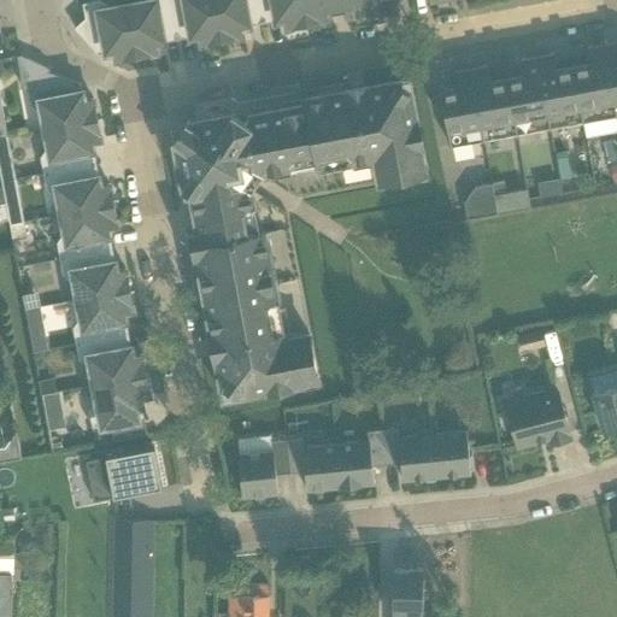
[(139,0),(125,3),(136,58),(157,54),(156,45),(177,40),(169,0),(139,0)]
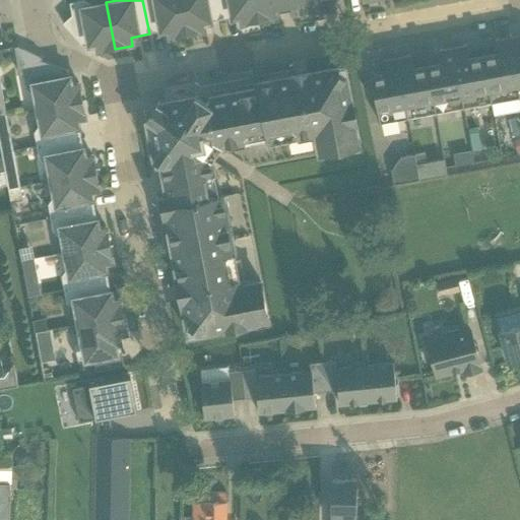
[(142,0),(149,34),(168,30),(170,39),(187,35),(180,0),(142,0)]
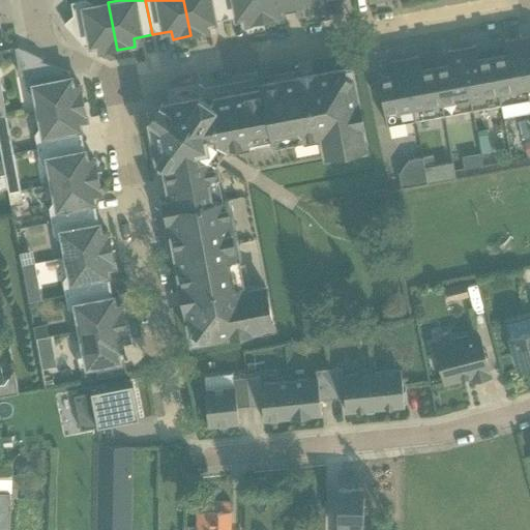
[(183,0),(190,35),(208,32),(206,24),(226,21),(221,0),(183,0)]
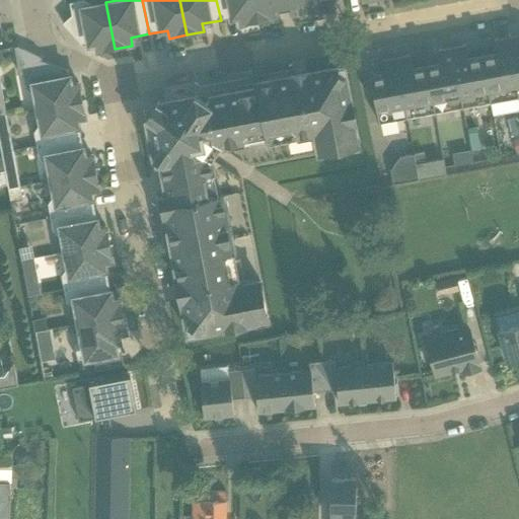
[(216,0),(221,20),(239,16),(240,24),(258,21),(253,0),(216,0)]
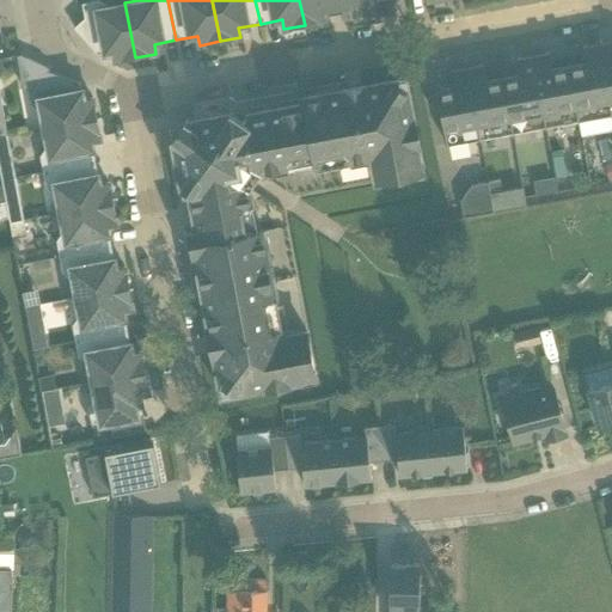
[(299,0),(305,25),(324,20),(323,12),(344,8),(342,0),(299,0)]
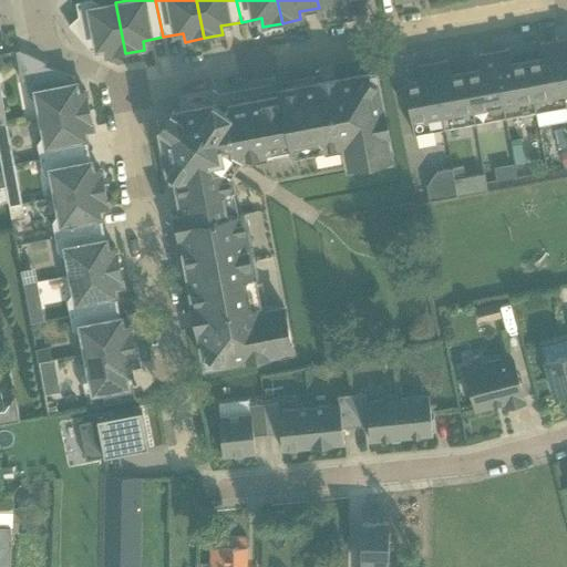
[(317,0),(319,8),(320,16),(340,12),(338,3),(356,0),(317,0)]
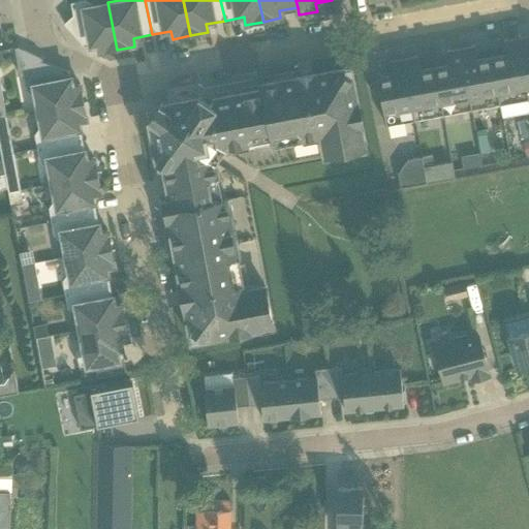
[(63,25),(84,47),(97,44),(99,53),(117,50),(107,2),(90,5),(84,1),(70,3),(78,11),(63,25)]
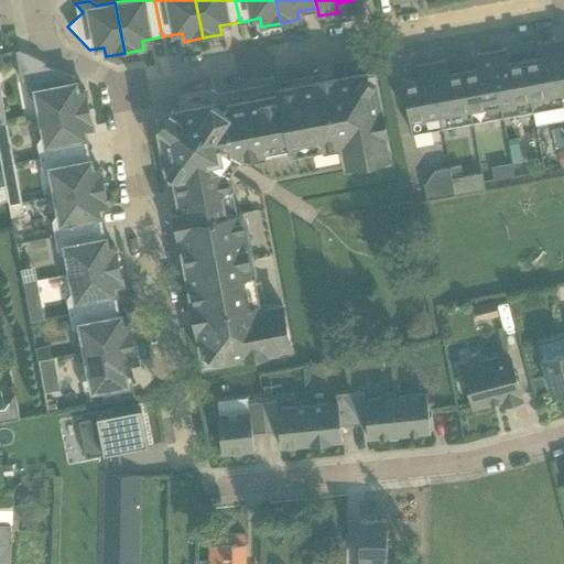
[(563,40),(551,42),(563,108),(563,107),(563,40)]
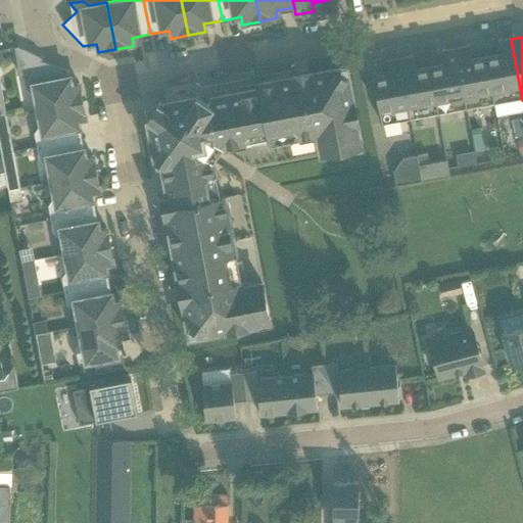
[(500,54),(484,56),(493,105),(522,100),(511,39),(497,42),(500,54)]
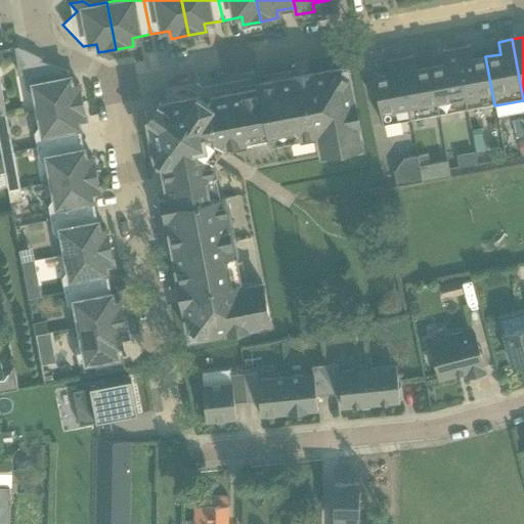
[(35,112),(82,102),(79,84),(71,86),(68,72),(41,61),(42,59),(17,47),(13,48),(19,78),(24,77),(26,88),(32,91),(35,112)]
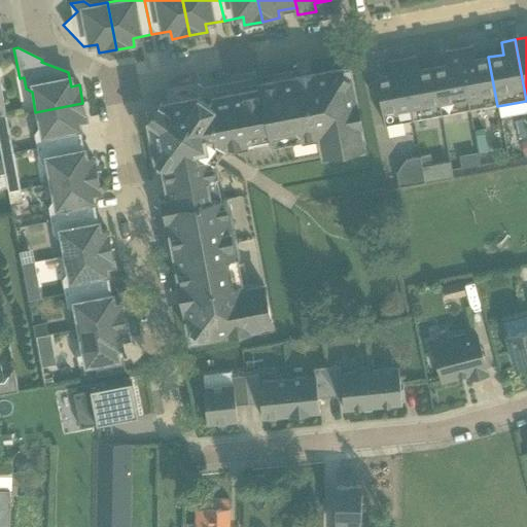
[(472,47),(458,50),(469,111),(497,106),(488,57),(476,60),(472,47)]
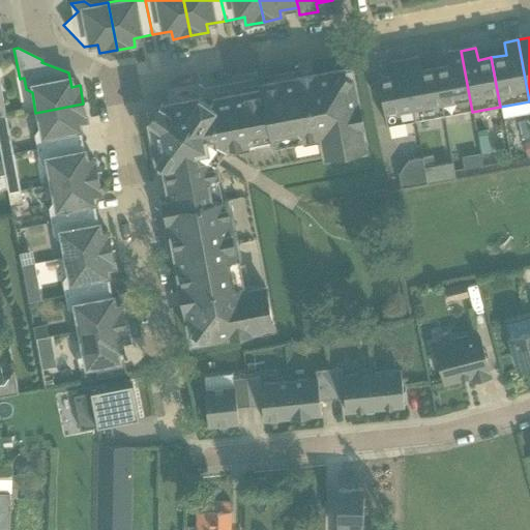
[(448,65),(435,67),(443,118),(472,112),(461,51),(446,53),(448,65)]
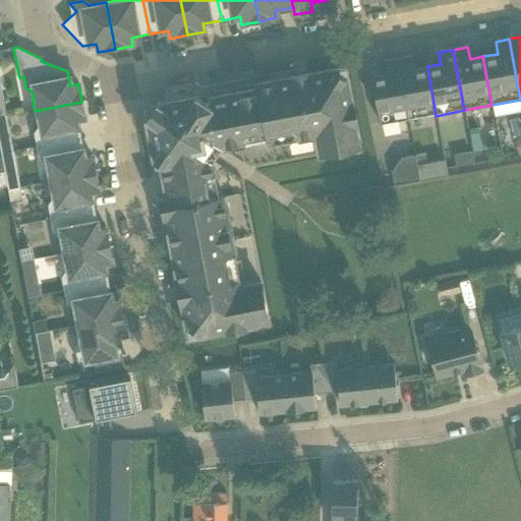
[(411,57),(397,59),(408,121),(436,116),(427,66),(413,69),(411,57)]
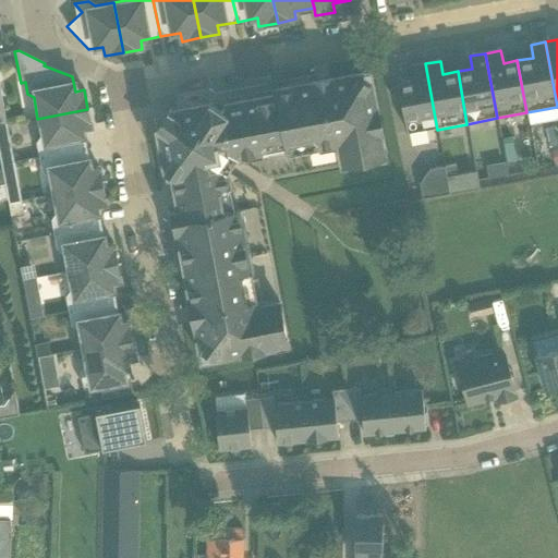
[(412,80),(398,82),(409,135),(437,130),(425,63),(410,67),(412,80)]
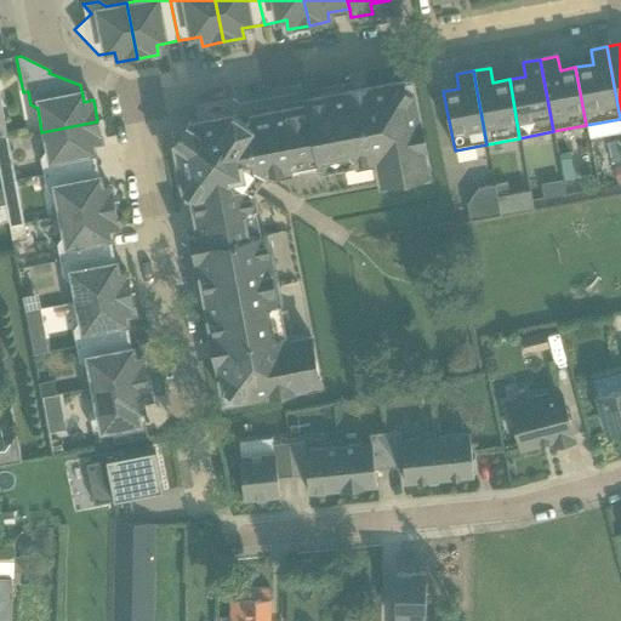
[(223,129),(265,177),(318,167),(319,175),(374,165),(379,189),(429,180),(410,80),(366,89),(364,74),(348,78),(352,92),(307,101),(308,106),(249,118),(246,104),(239,106),(231,100),(224,109),(233,114),(223,129)]
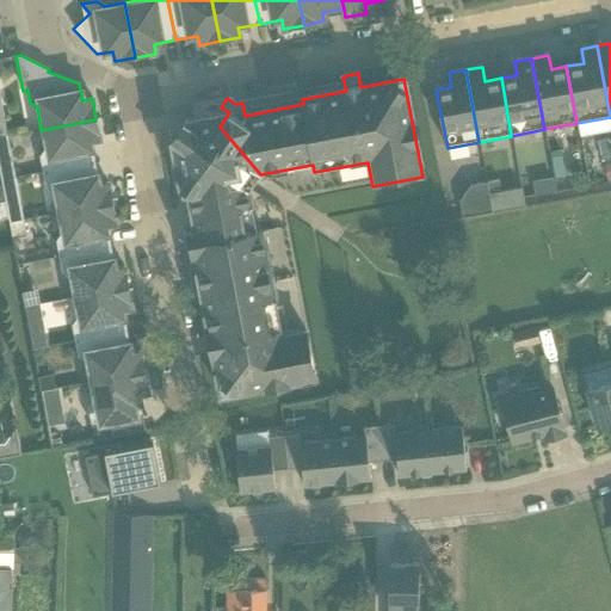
[(255,181),(260,174),(220,127),(229,112),(184,121),(178,129),(172,139),(181,184),(191,170),(250,190),(255,181)]
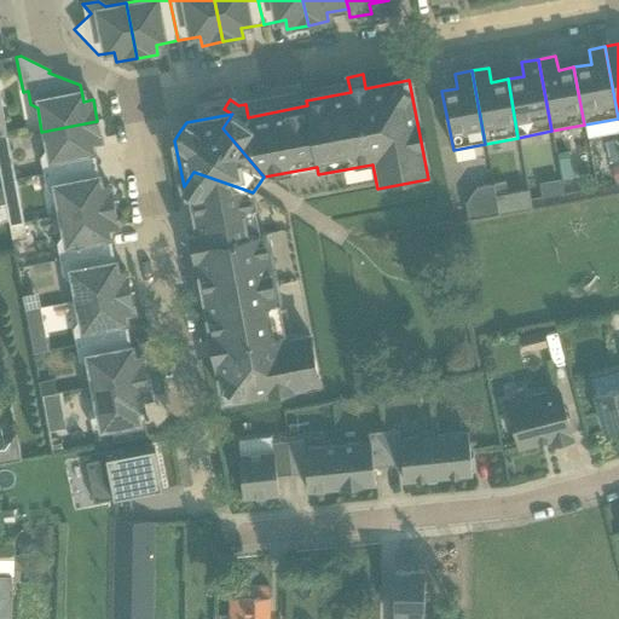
[(44,175),(96,165),(92,143),(100,142),(97,121),(41,132),(45,152),(40,160),(44,175)]
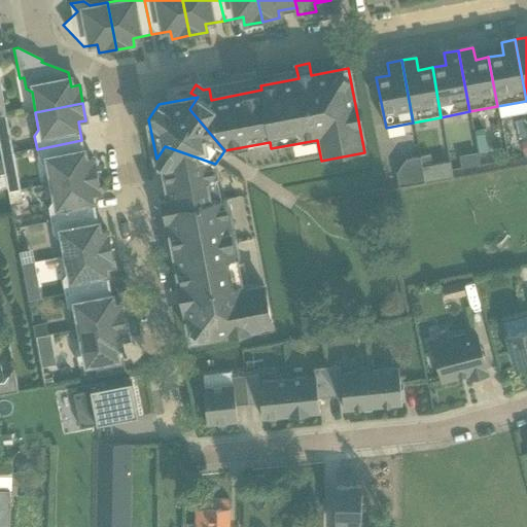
[(473,132),(478,154),(488,152),(484,131),(473,132)]
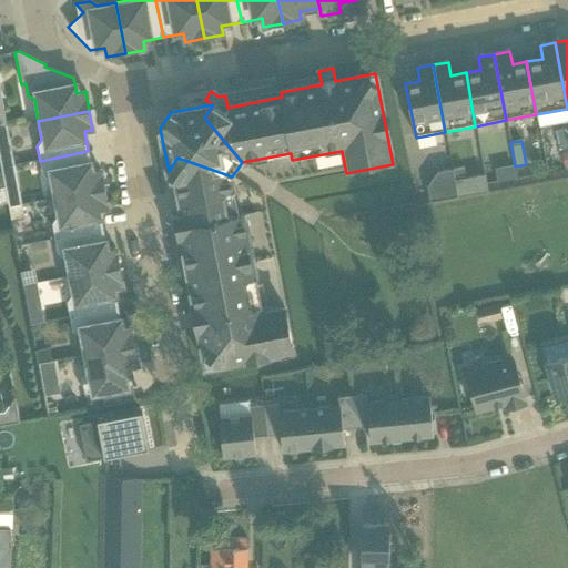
[(53,199),(104,189),(100,170),(91,172),(88,151),(40,161),(42,175),(50,180),(53,199)]
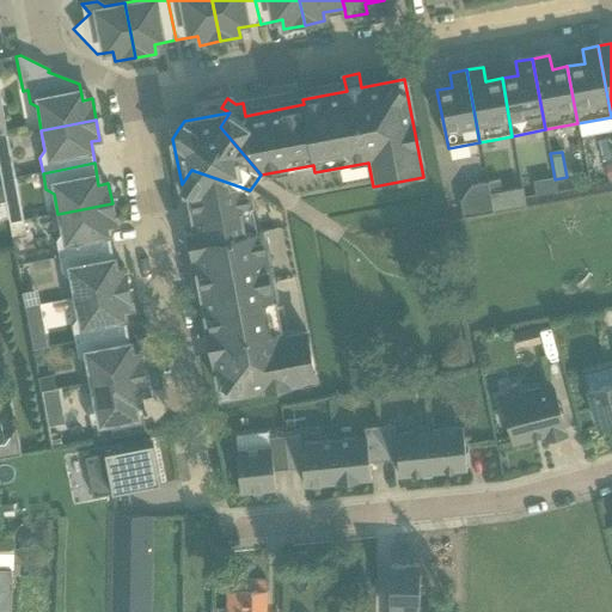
[(193,193),(190,197),(197,236),(190,237),(183,231),(178,239),(178,240),(185,245),(187,252),(194,251),(210,337),(197,340),(200,355),(213,353),(221,396),(317,379),(307,328),(283,332),(276,299),(280,298),(265,228),(258,231),(250,190),(191,170),(182,184),(193,193)]
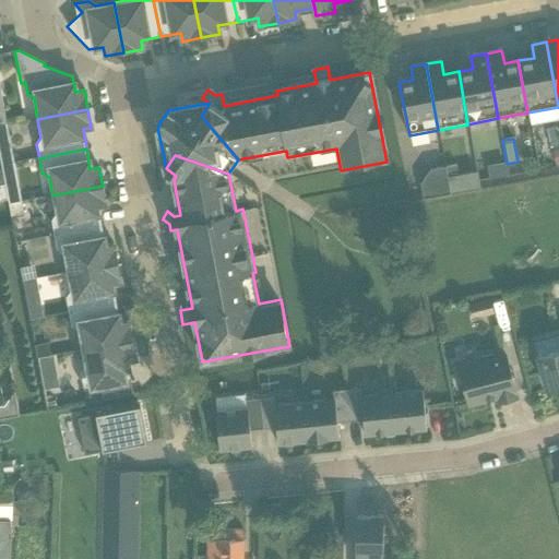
[(489,180),(508,177),(504,163),(487,166),(489,180)]
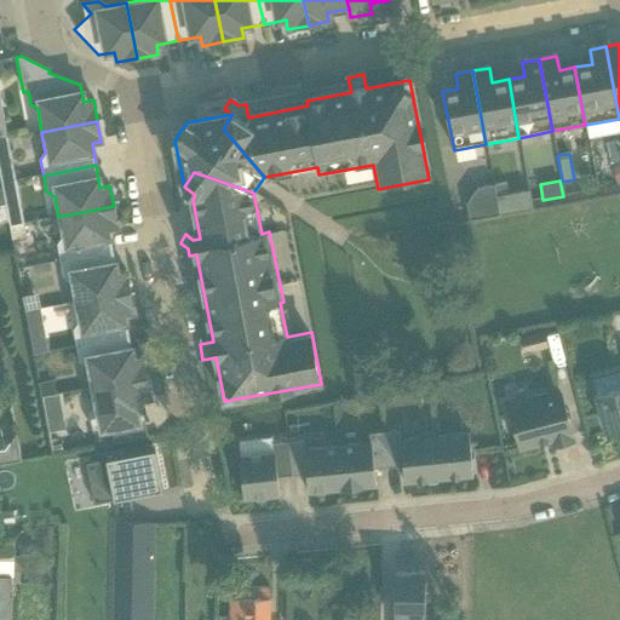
[(495,197),(493,185),(477,189),(466,204),(470,223),(499,217),(495,197)]
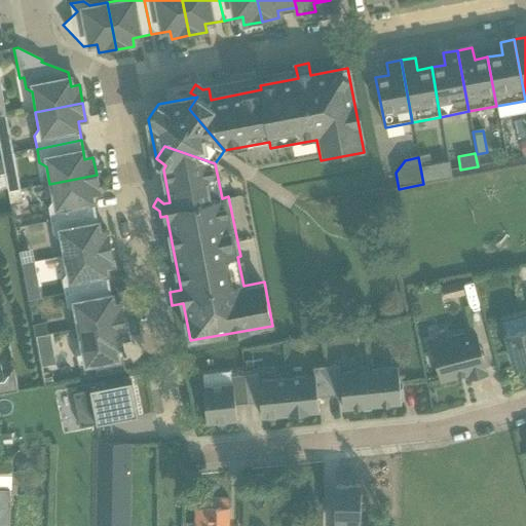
[(448,162),(420,167),(423,184),(451,179),(448,162)]
